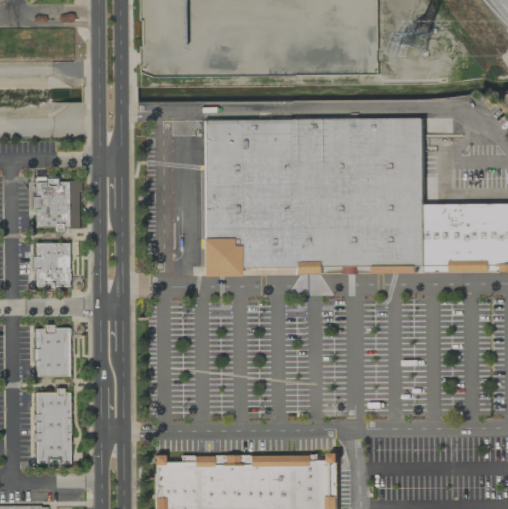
[(203,119),(273,119),(272,267),(241,267),(240,276),(202,275),(203,119)]
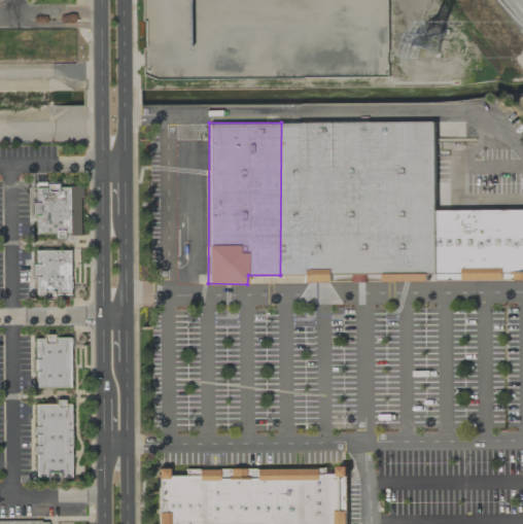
[(281,123),(340,123),(337,282),(304,282),(304,275),(280,275),(281,123)]
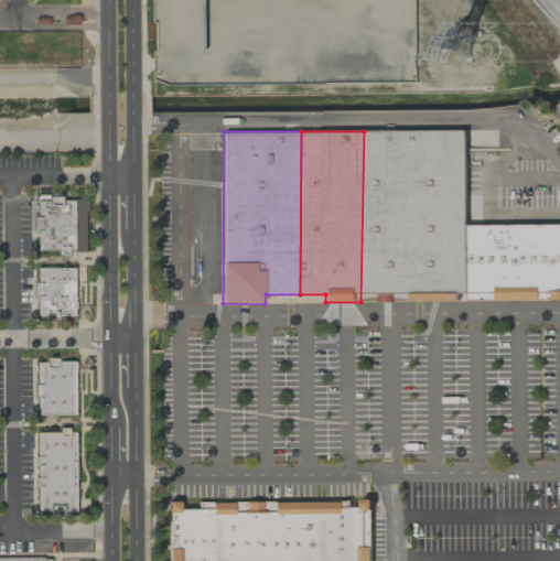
[(364,131),(415,131),(417,303),(361,302),(364,131)]
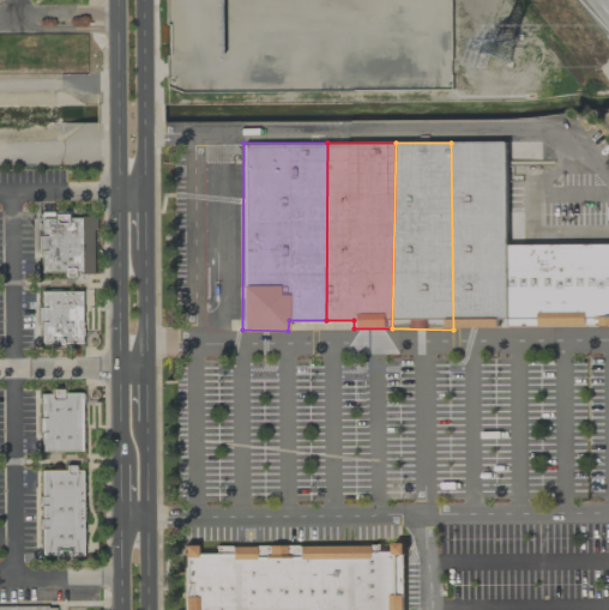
[(451,143),(511,143),(512,245),(513,319),(502,320),(502,330),(453,330),(451,143)]
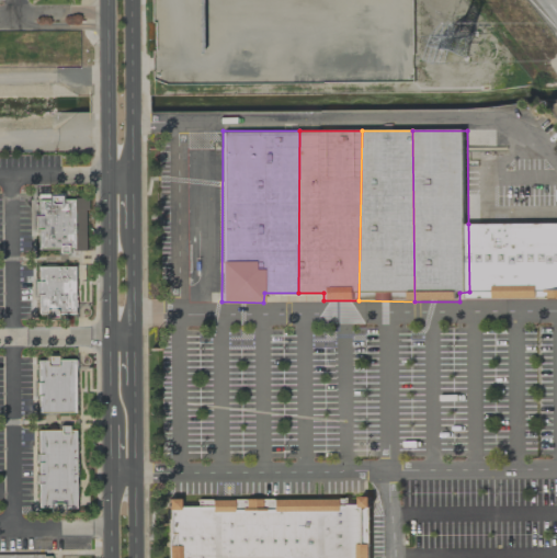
[(89,248),(89,193),(40,193),(40,247),(60,247),(60,248),(89,248)]
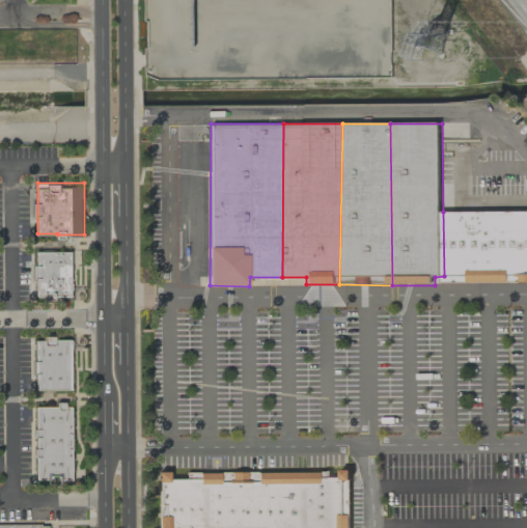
[(526,282),(444,283),(444,276),(443,212),(526,212),(526,282)]
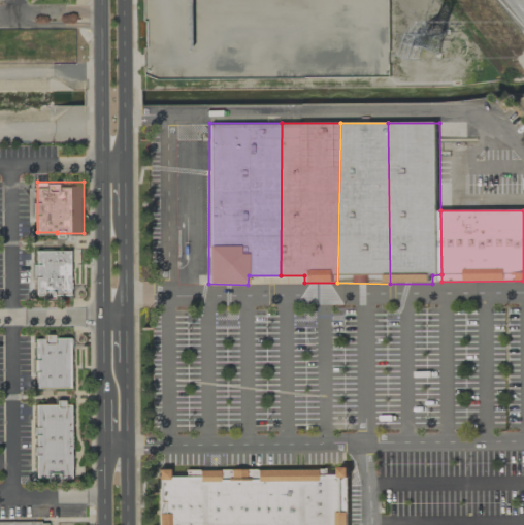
[(37,248),(37,293),(72,294),(73,248),(37,248)]
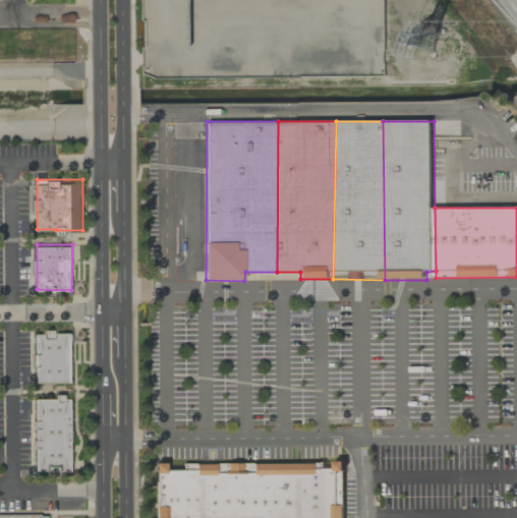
[(38,380),(72,380),(72,332),(55,332),(55,329),(47,329),(47,332),(38,332),(38,380)]
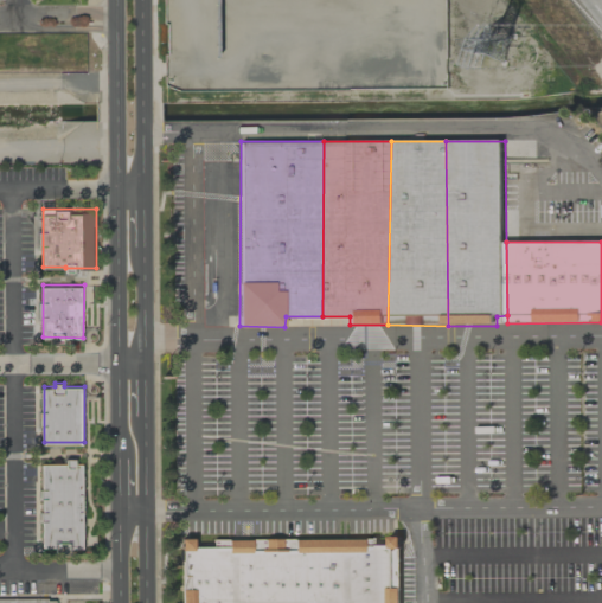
[(46,546),(84,546),(83,463),(77,463),(77,457),(68,457),(68,463),(45,463),(46,546)]
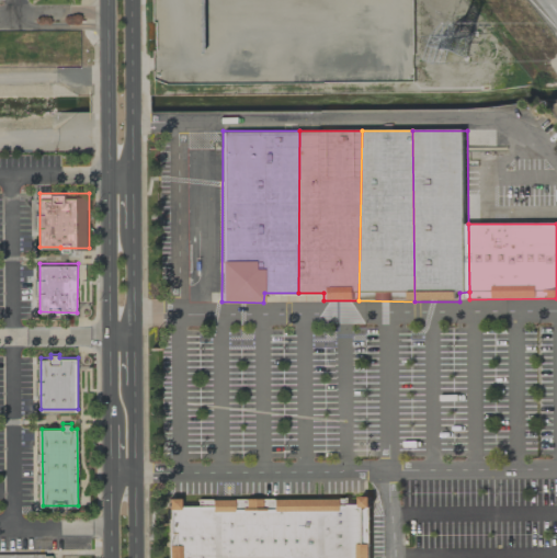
[(168,557),(168,503),(371,501),(371,557),(168,557)]
